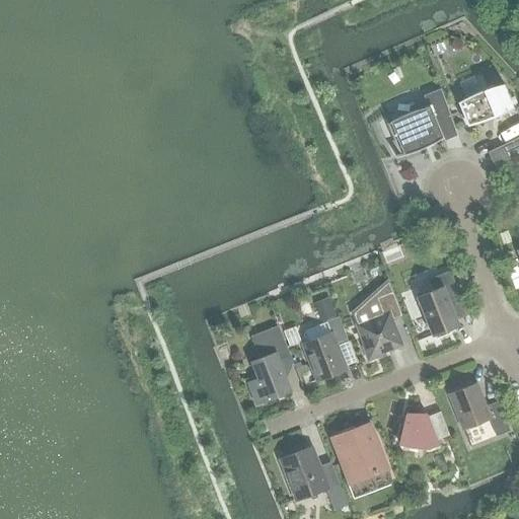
[(507,110),(512,107),(503,83),(497,85),(491,87),(485,89),(479,91),(473,93),(468,96),(462,99),(457,102),(466,126),(472,125),(477,123),(489,119),(495,117),(501,114),(507,110)]
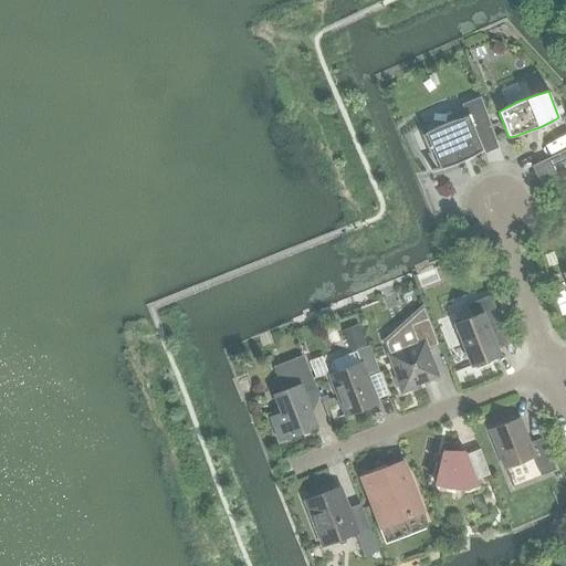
[(430,170),(430,171),(438,169),(443,168),(450,166),(457,164),(463,160),(470,157),(477,154),(482,150),(475,134),(490,127),(480,98),(463,105),(469,116),(462,118),(456,119),(449,122),(443,124),(437,127),(431,129),(425,133),(439,168),(430,170)]
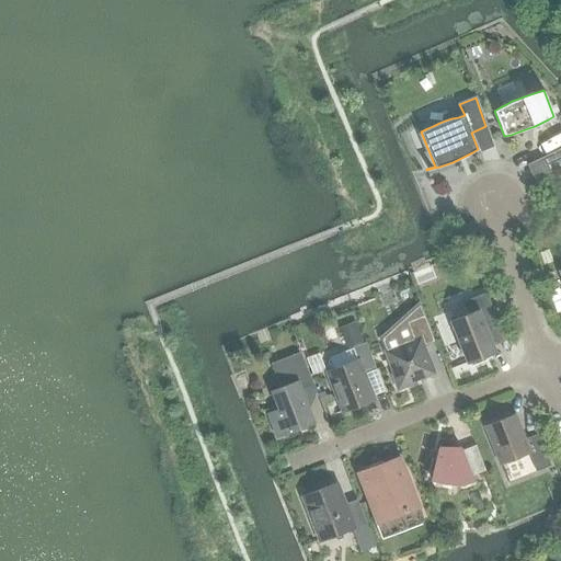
[(560,148),(551,153),(557,167),(560,164),(560,148)]
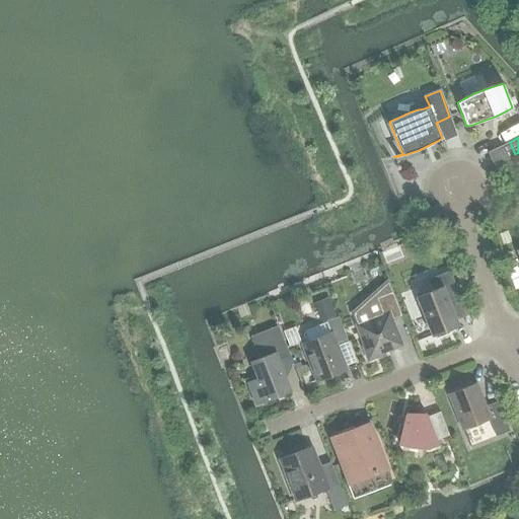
[(417,297),(432,336),(457,325),(449,304),(460,299),(449,271),(429,279),(433,290),(417,297)]
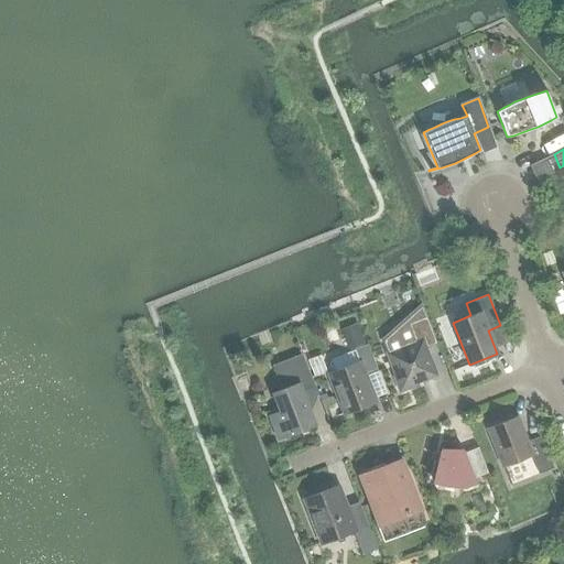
[(408,318),(382,342),(387,354),(396,377),(393,377),(399,392),(418,386),(416,383),(436,376),(426,349),(437,345),(427,317),(410,324),(408,318)]
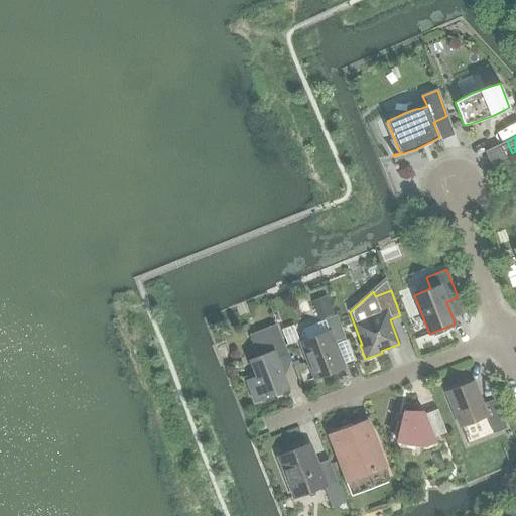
[(327,295),(311,301),(318,320),(334,314),(327,295)]
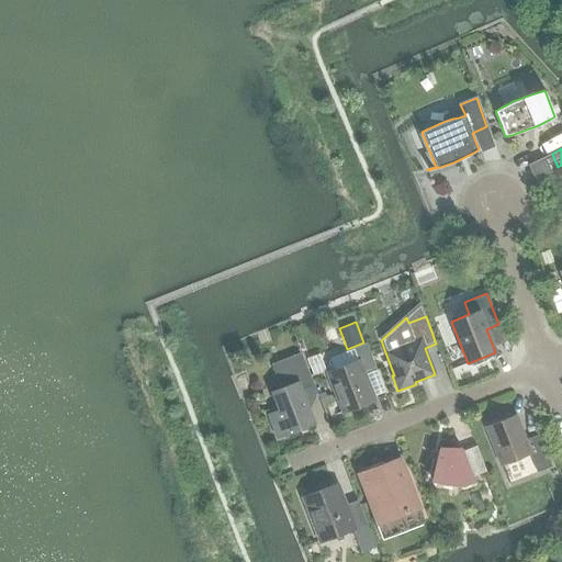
[(375,370),(366,343),(352,348),(329,357),(327,363),(330,371),(327,373),(343,413),(373,401),(363,374),(375,370)]
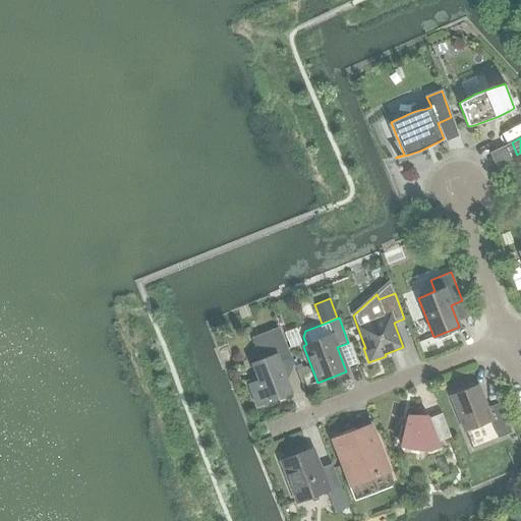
[(274,329),(251,338),(259,360),(251,363),(258,381),(248,385),(256,406),(291,393),(274,349),(281,346),(274,329)]
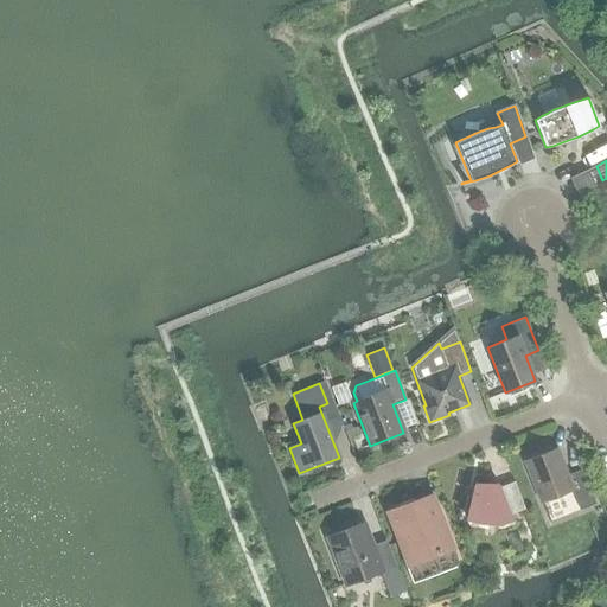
[(357,427),(346,430),(350,438),(359,434),(357,427)]
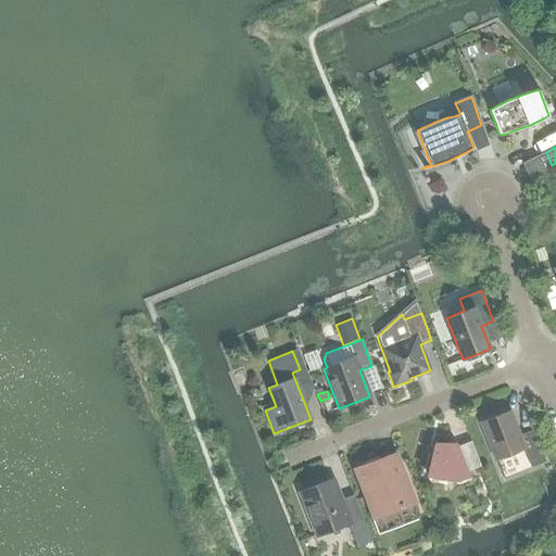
[(481,422),(492,452),(495,460),(523,450),(530,468),(545,462),(532,430),(518,436),(509,412),(481,422)]
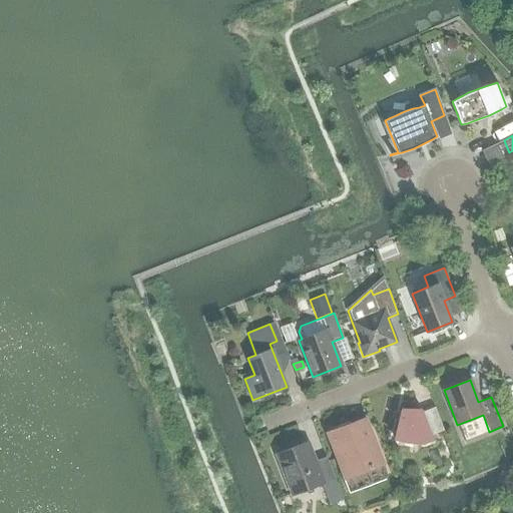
[(402,405),(394,439),(408,442),(408,441),(422,442),(423,443),(433,439),(431,436),(444,431),(435,407),(422,412),(420,408),(419,409),(420,410),(414,412),(403,410),(404,406),(402,405)]
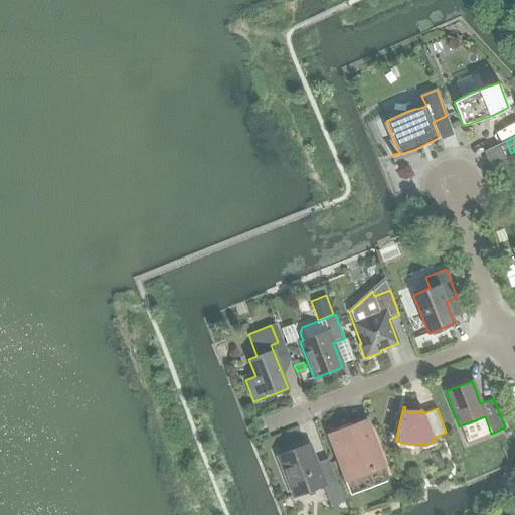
[(331,436),(347,477),(353,493),(387,480),(365,422),(331,436)]
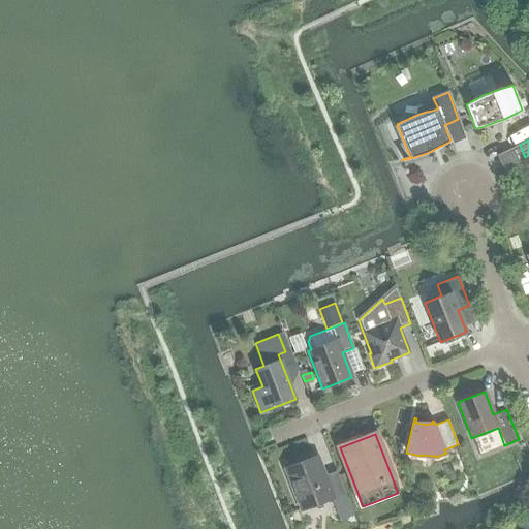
[(301,508),(331,497),(340,522),(353,517),(336,472),(324,476),(317,457),(285,469),(301,508)]
